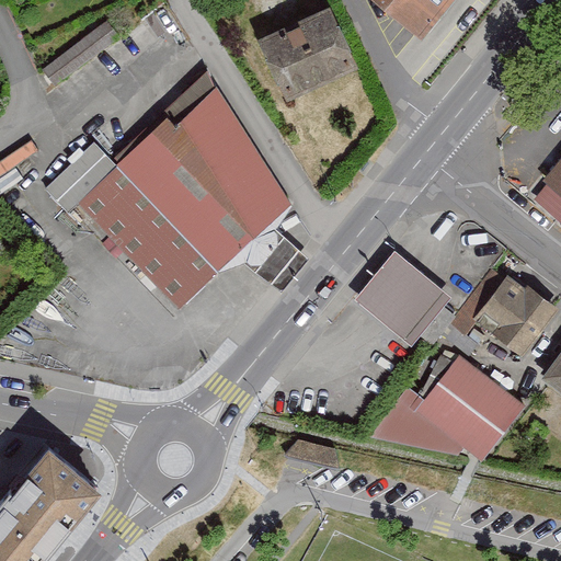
[(378,0),(425,36),(454,0),(378,0)]
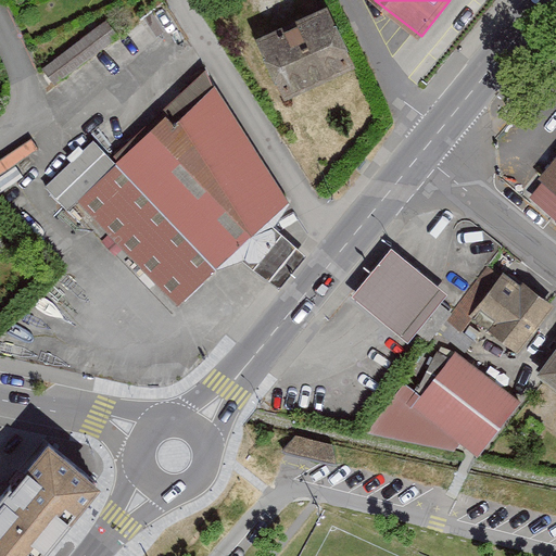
[(337,17),(268,48),(294,104),(363,73),(337,17)]
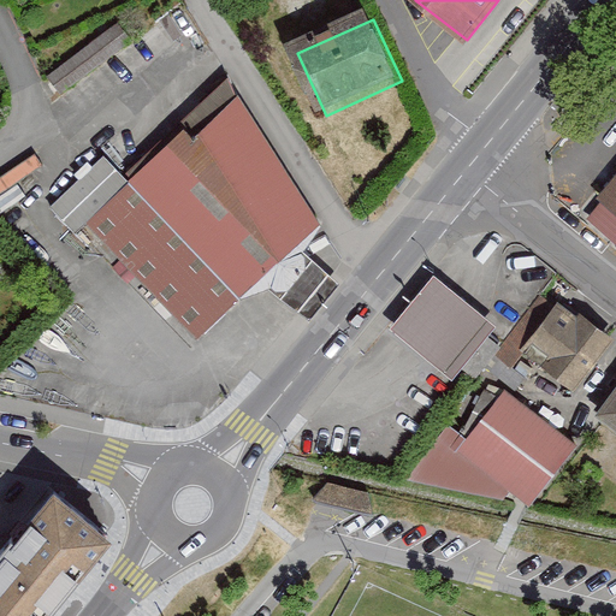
[(122,31),(54,82),(66,98),(134,48),(122,31)]
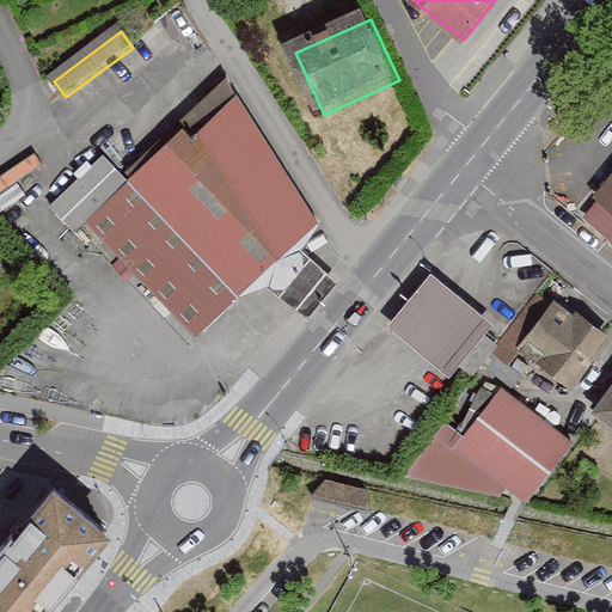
[(297,245),(320,224),(240,101),(199,146),(188,135),(130,184),(105,159),(53,206),(75,231),(85,224),(197,338),(261,280),(297,245)]
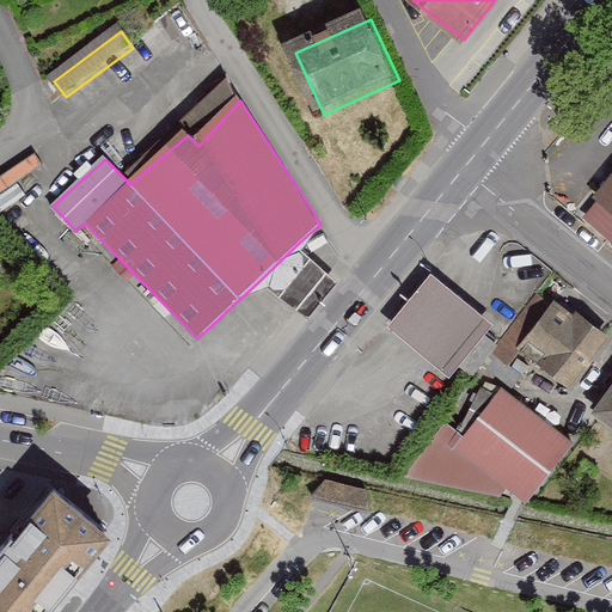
[(611,177),(583,212),(611,236),(611,177)]
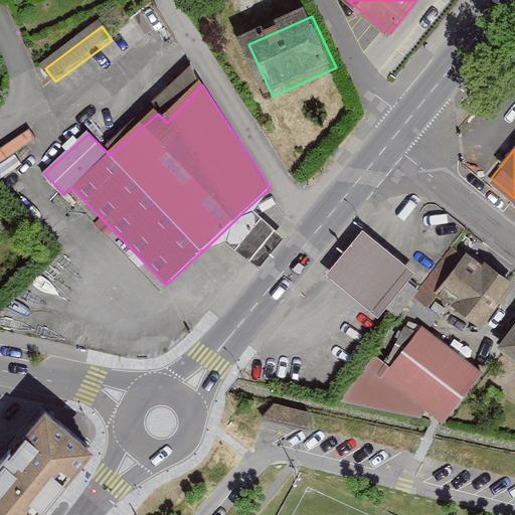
[(285,237),(249,206),(219,235),(261,269),(285,237)]
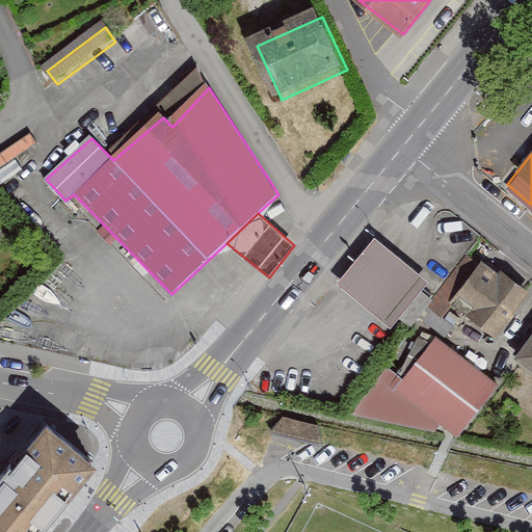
[(430,282),(376,238),(339,283),(393,326),(430,282)]
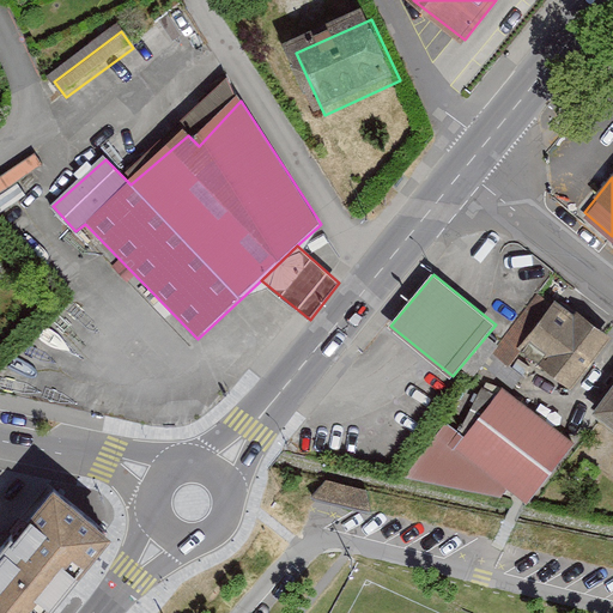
[(574,388),(612,338),(558,298),(520,347),(574,388)]
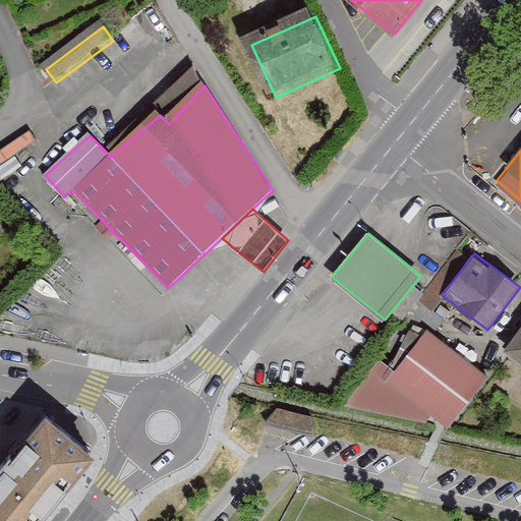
[(520,332),(509,349),(520,358),(520,332)]
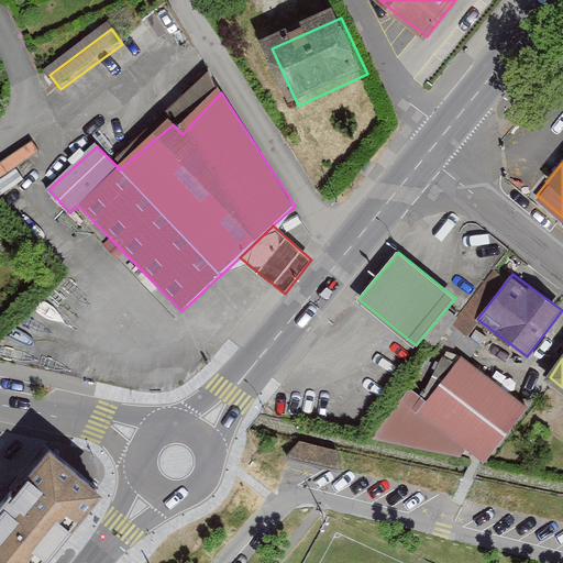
[(530,407),(466,364),(461,372),(448,363),(423,403),(414,396),(378,444),(464,462),(470,453),(486,463),(530,407)]
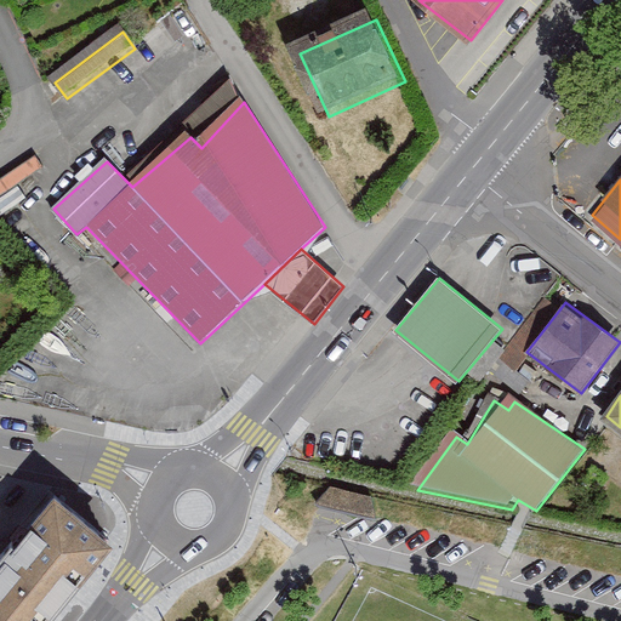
[(325,484),(323,502),(363,508),(365,490),(325,484)]
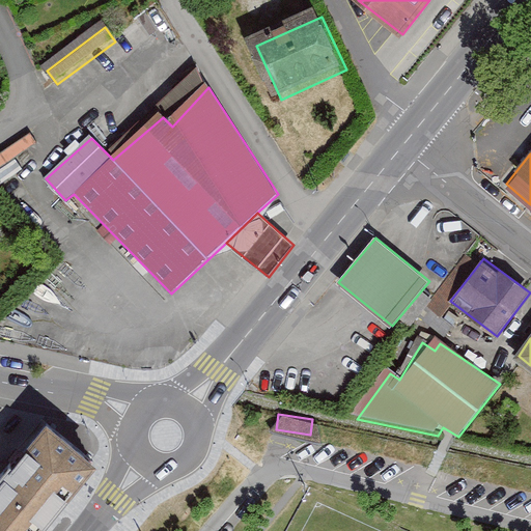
[(43,530),(96,465),(47,425),(0,479),(0,530),(43,530)]
